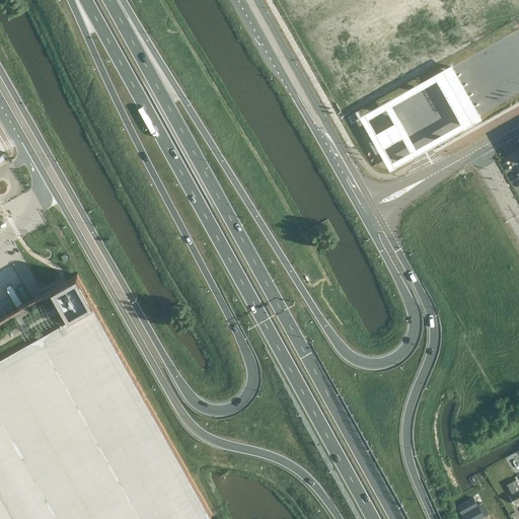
[(360,116),(390,169),(482,118),(451,64),(360,116)]
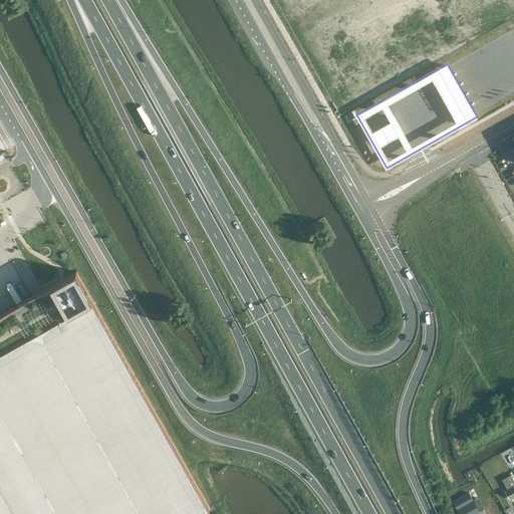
[(0,513),(198,513),(211,507),(190,471),(77,270),(64,278),(42,290),(32,295),(0,313),(0,513)]
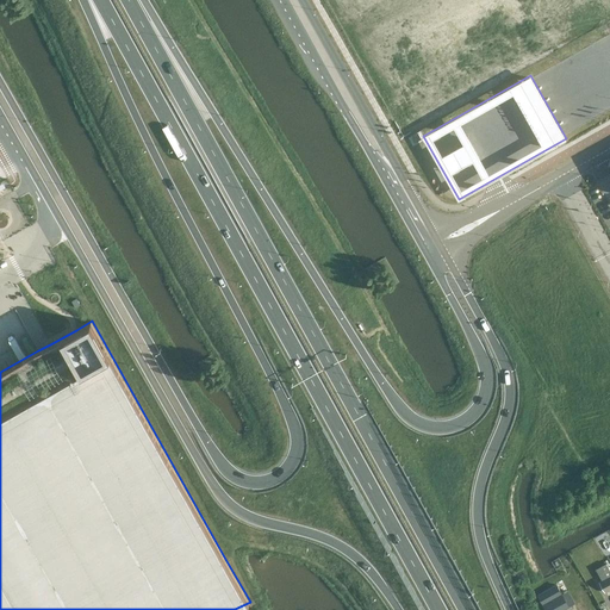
[(605,592),(609,589),(609,568),(607,562),(596,568),(602,580),(599,582),(605,592)]
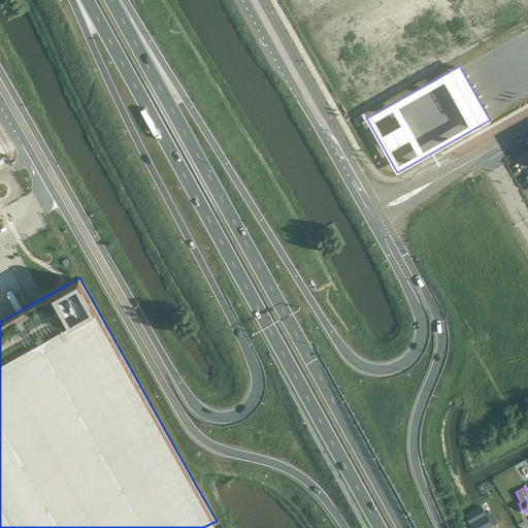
[(482,506),(465,515),(470,523),(486,514),(482,506)]
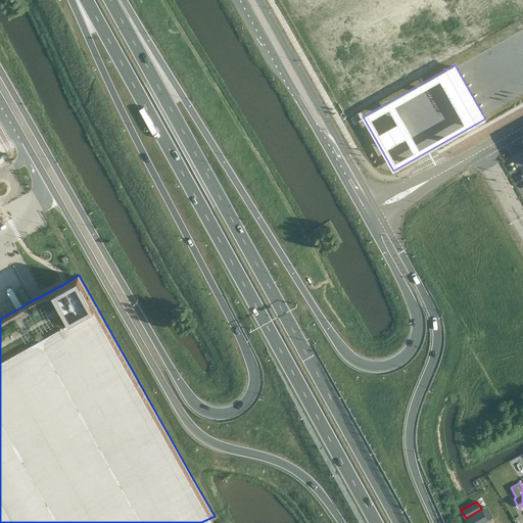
[(481,509),(466,518),(468,522),(483,522),(488,520),(481,509)]
